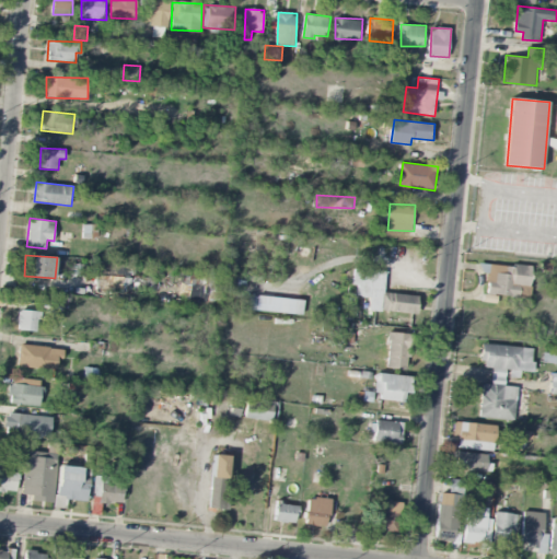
[(531,286),(532,266),(483,264),(483,271),(489,271),(488,294),(521,297),(521,286),(531,286)]
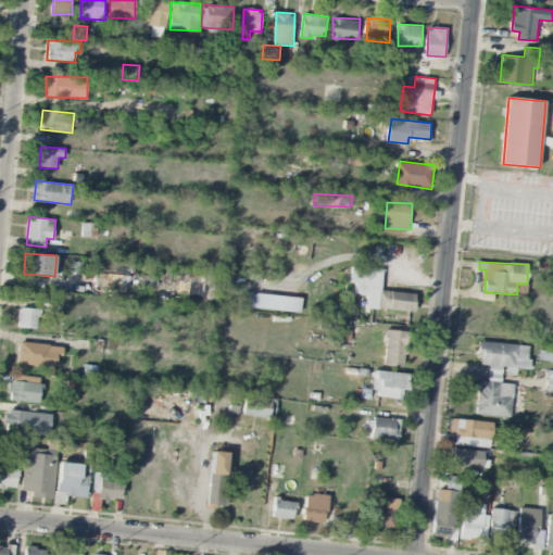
[(385,268),(353,266),(352,282),(356,284),(355,294),(369,295),(368,307),(415,311),(416,292),(384,290),(385,268)]
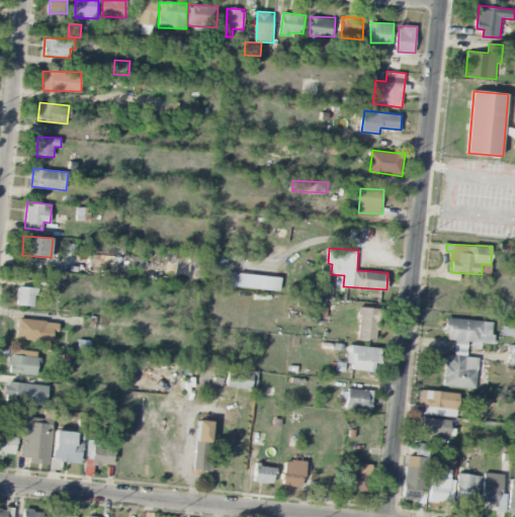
[(281,276),(231,273),(231,286),(281,289),(281,276)]
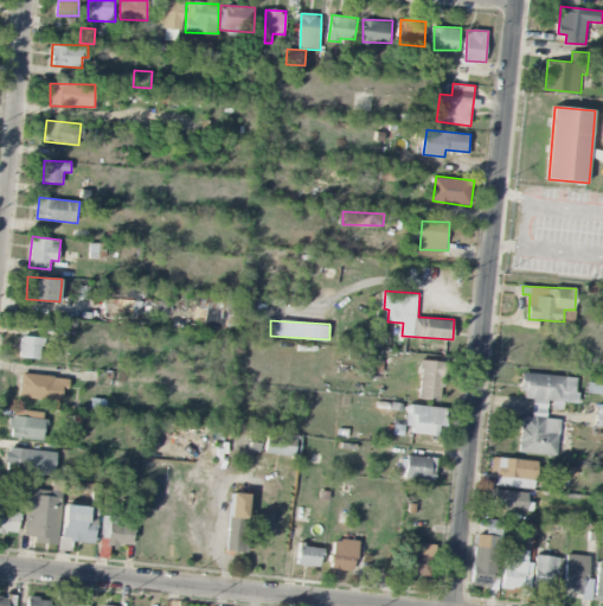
[(20,357),(43,359),(44,337),(23,336),(20,357)]
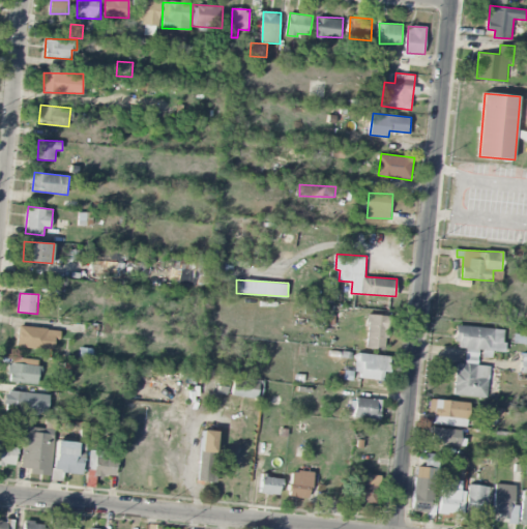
[(389,315),(369,314),(368,348),(388,349),(389,315)]
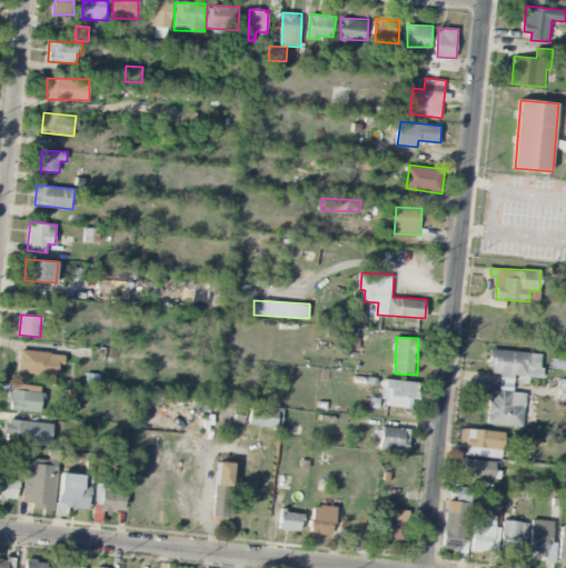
[(525,427),(527,392),(514,391),(516,375),(542,377),(544,354),(492,349),(489,374),(502,375),(500,390),(492,389),(489,424),(525,427)]
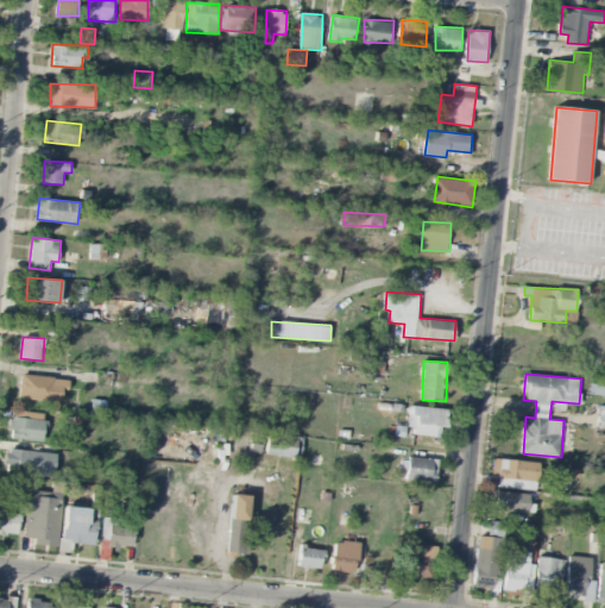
[(67,377),(23,376),(21,399),(65,401),(67,377)]
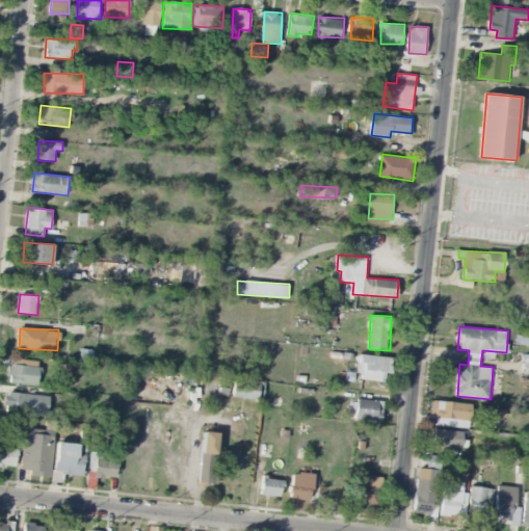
[(528,335),(518,334),(517,344),(528,345),(528,335)]
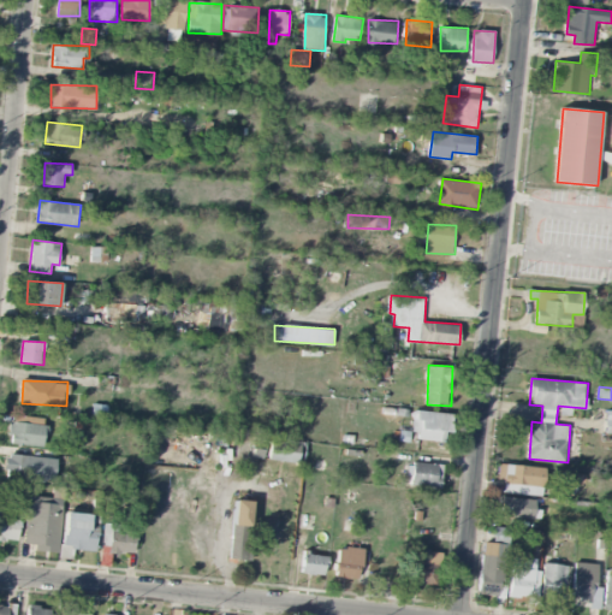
[(414,436),(450,441),(453,414),(417,409),(414,436)]
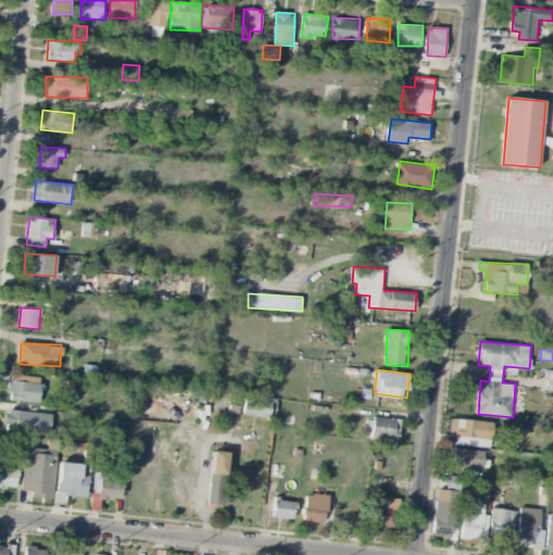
[(42,376),(13,375),(12,401),(41,402),(42,376)]
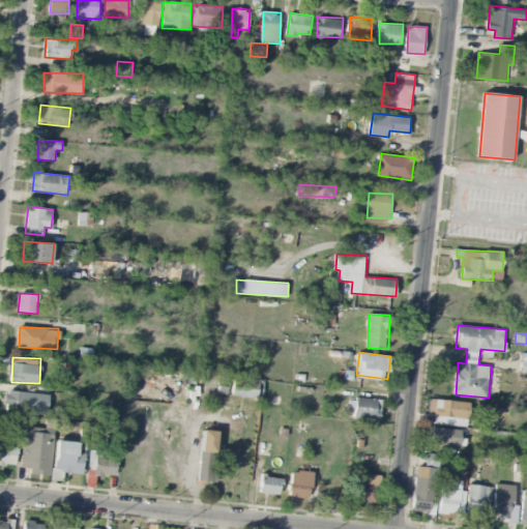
[(260,379),(234,378),(234,397),(259,398),(260,379)]
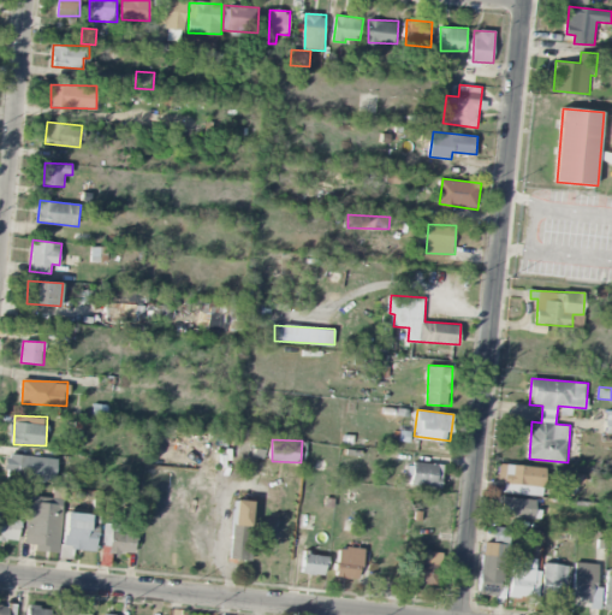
[(59,459),(10,453),(7,478),(57,483),(59,459)]
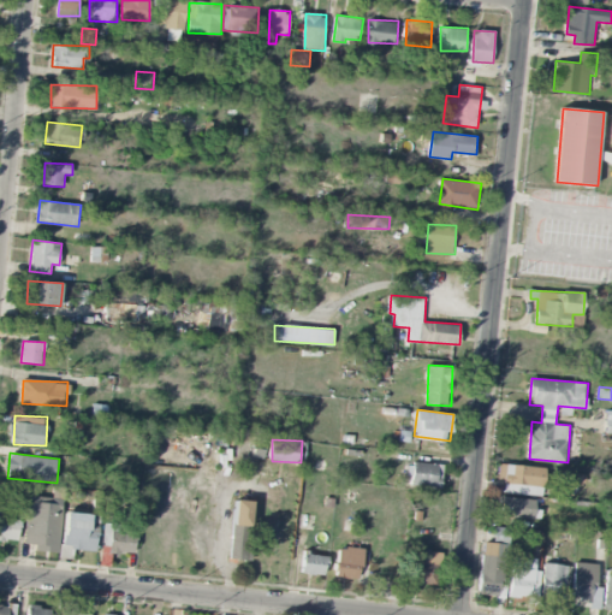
[(410,485),(444,486),(445,463),(411,462),(410,485)]
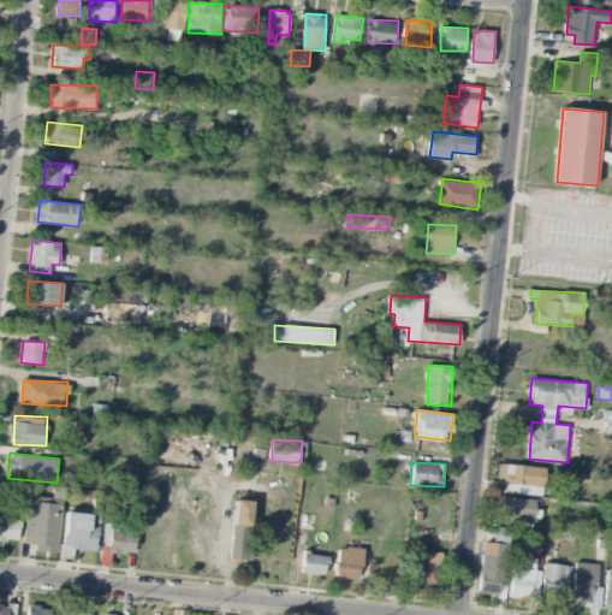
[(506,483),(506,492),(545,495),(546,466),(500,465),(499,483),(506,483)]
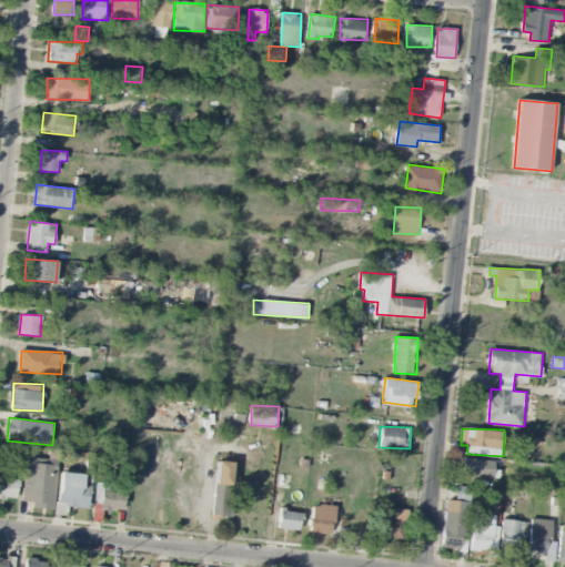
[(54,509),(61,461),(29,456),(22,500),(34,502),(33,506),(54,509)]
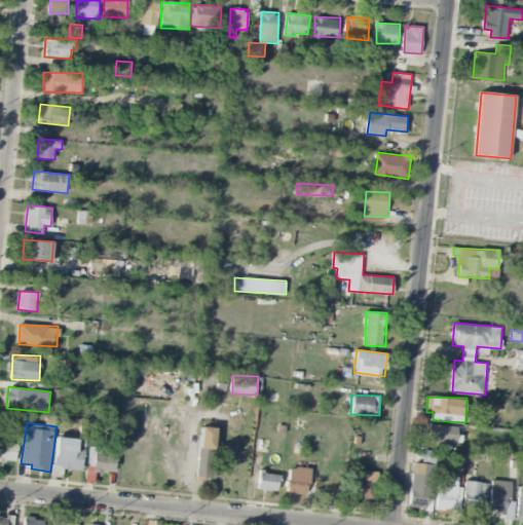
[(462,435),(458,435),(459,425),(430,424),(430,441),(462,442),(462,435)]
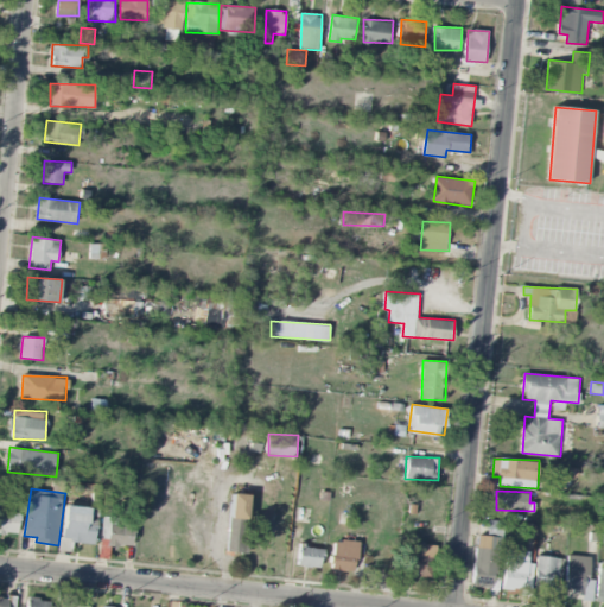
[(248,494),(231,493),(231,518),(248,519),(248,494)]
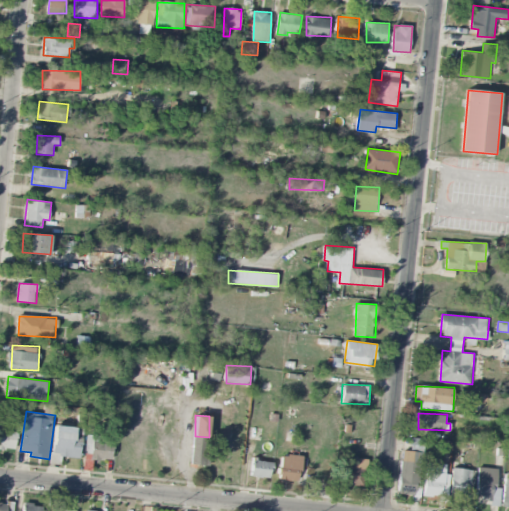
[(18,432),(6,431),(7,420),(0,419),(0,448),(17,449),(18,432)]
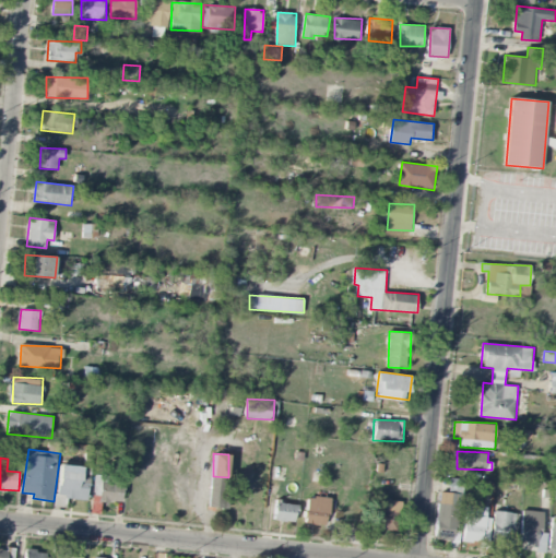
[(89,500),(92,467),(61,464),(58,497),(89,500)]
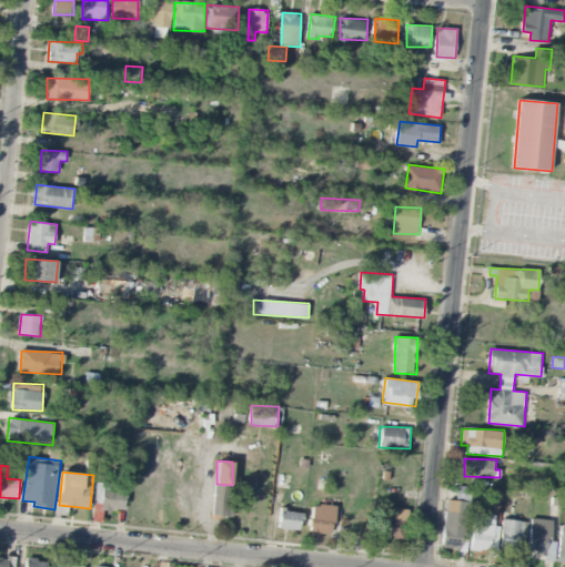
[(102,508),(125,510),(128,485),(104,484),(102,508)]
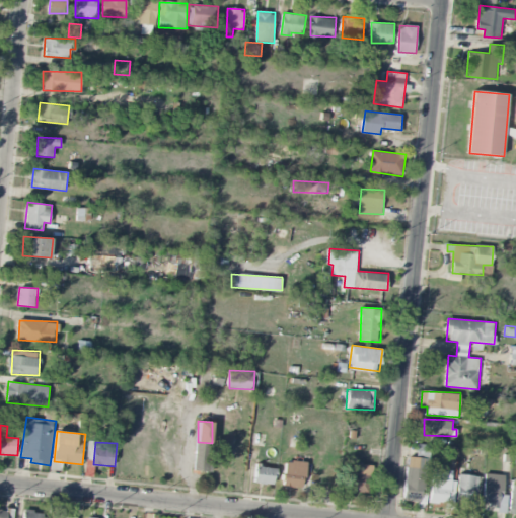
[(211,444),(197,443),(196,471),(214,471),(214,455),(210,455),(211,444)]
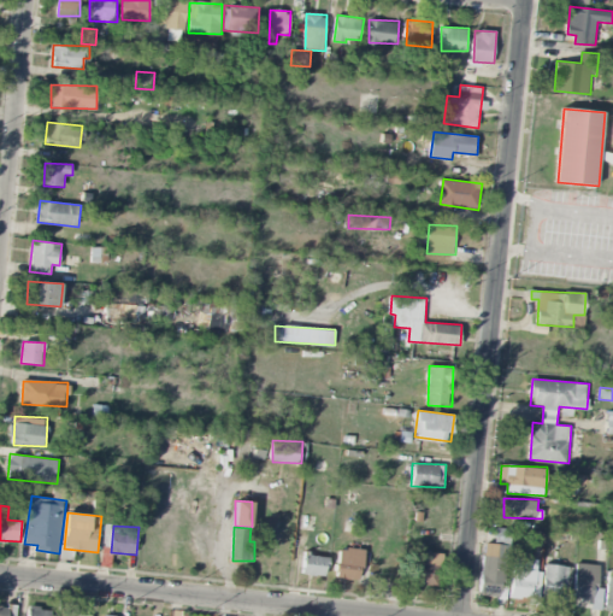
[(511,545),(513,529),(497,527),(495,543),(511,545)]
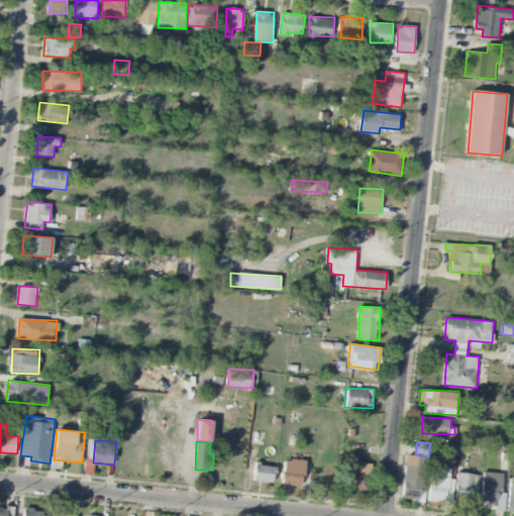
[(422,500),(427,456),(407,454),(403,498),(422,500)]
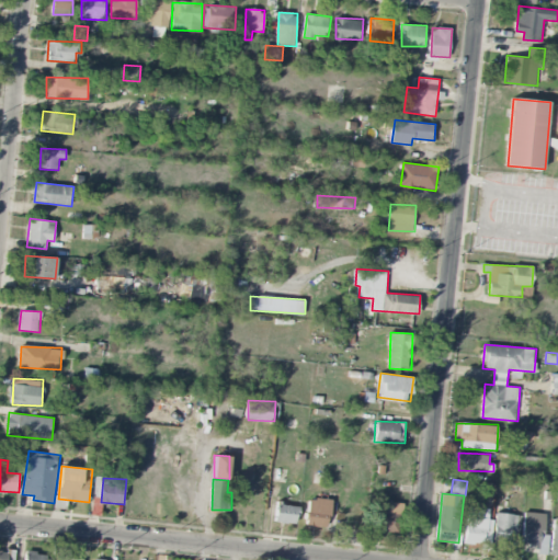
[(307,525),(329,527),(332,500),(310,498),(307,525)]
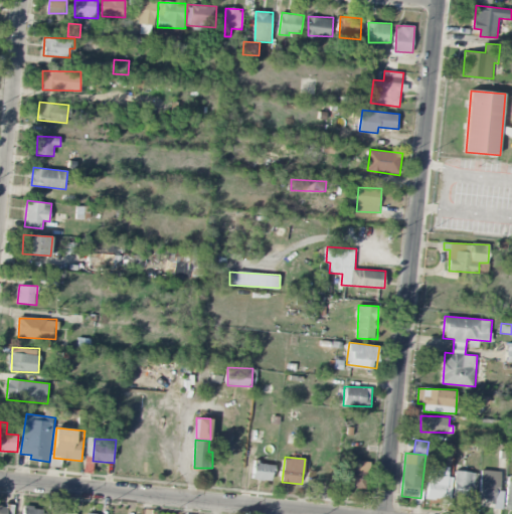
[(372,462),(349,459),(346,487),(368,490),(372,462)]
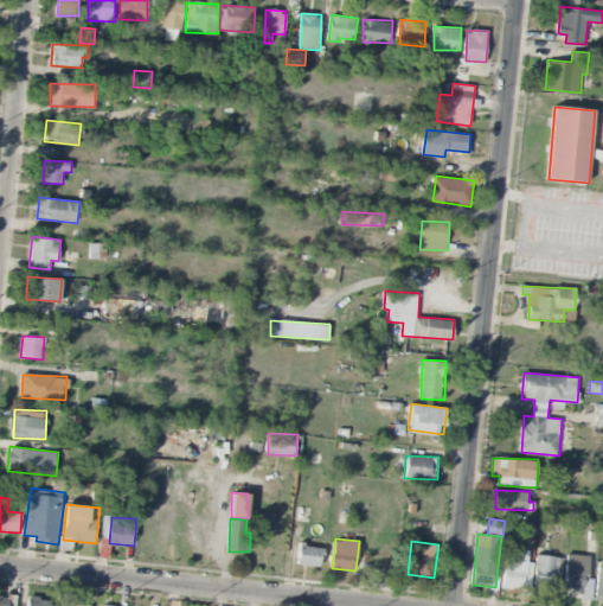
[(299,565),(322,567),(325,548),(300,546),(299,565)]
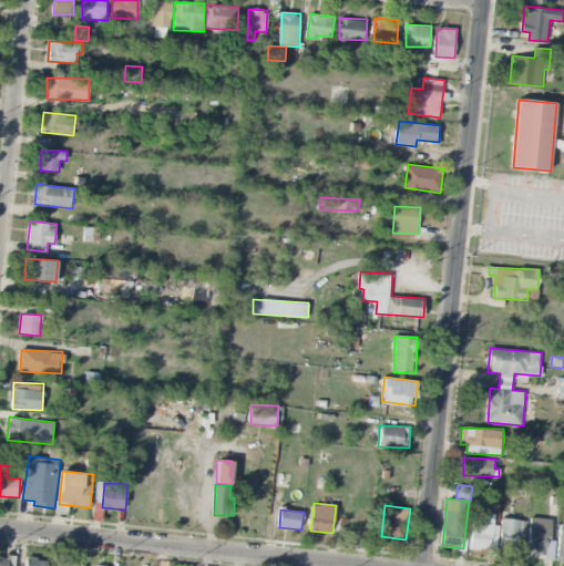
[(492,552),(494,514),(473,512),(471,549),(492,552)]
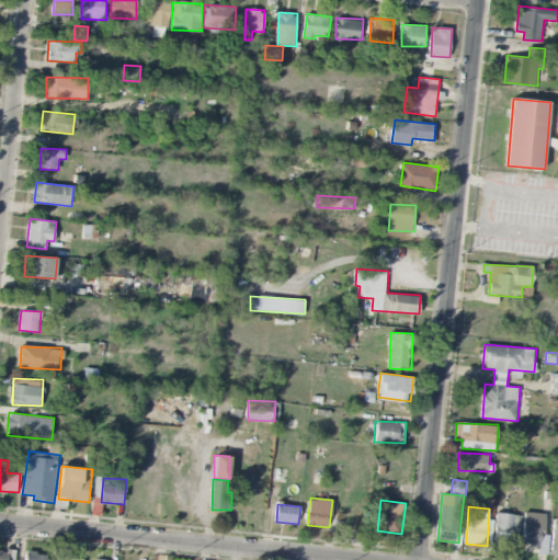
[(547,513),(525,512),(524,543),(531,543),(530,551),(549,551),(549,534),(546,534),(547,513)]
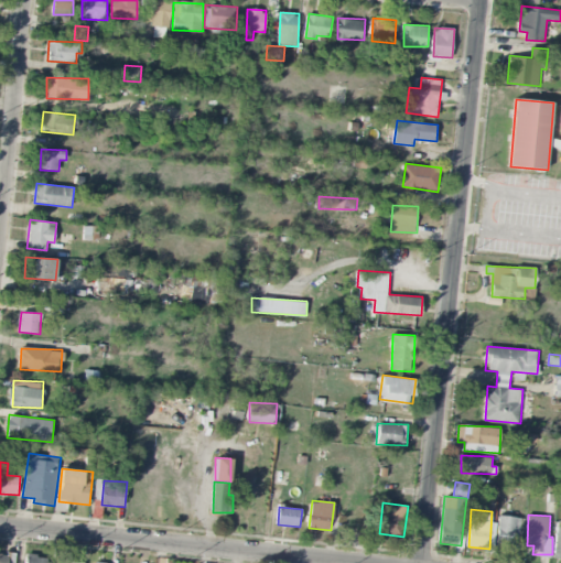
[(520,548),(522,517),(499,516),(497,547),(520,548)]
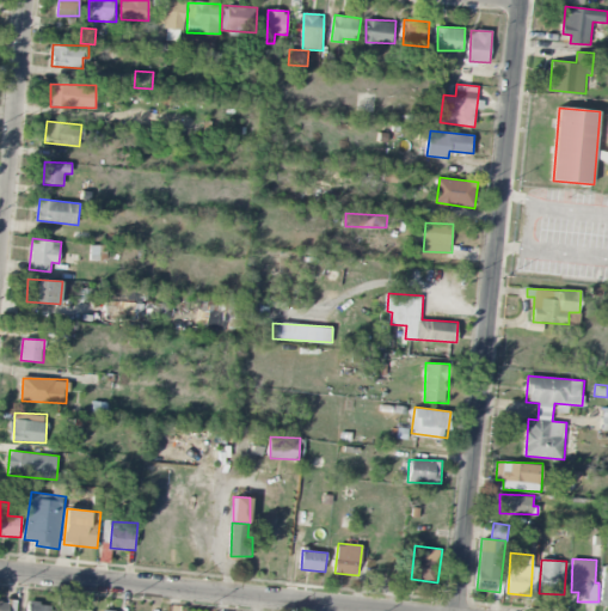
[(0,610),(16,610),(16,600),(0,599),(0,610)]
